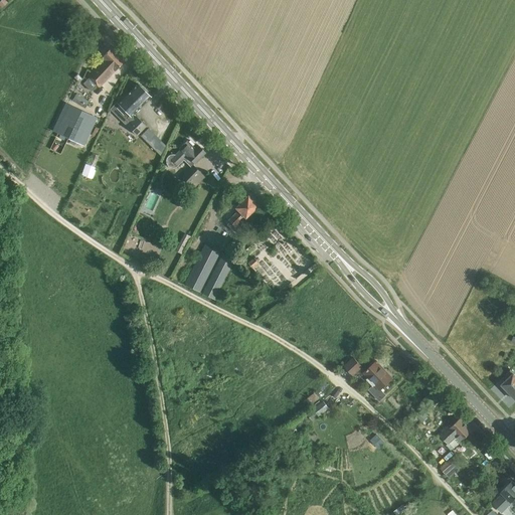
[(100,87),(124,60),(111,47),(103,56),(104,57),(88,75),(100,87)]
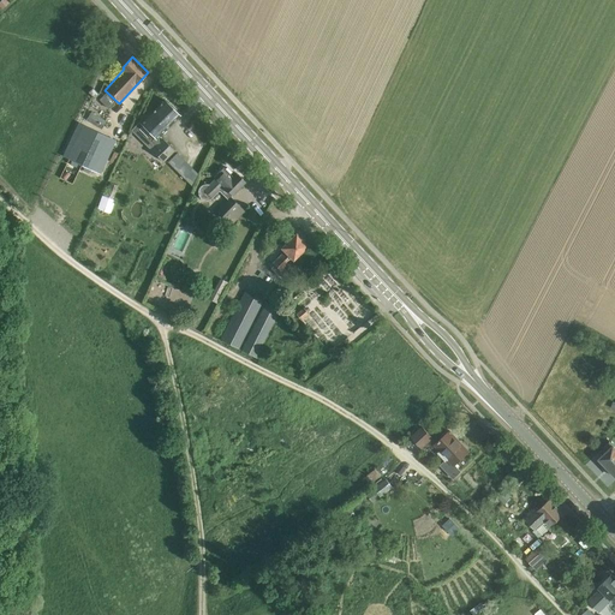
[(99,94),(93,87),(88,91),(94,97),(99,94)]
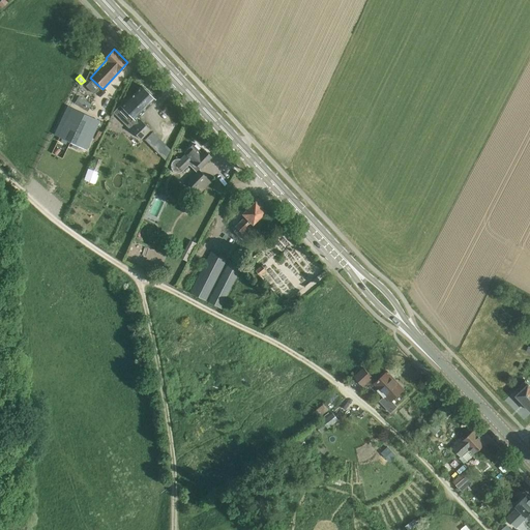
[(155,98),(142,85),(121,106),(134,118),(126,124),(141,139),(150,130),(141,119),(139,121),(136,119),(155,98)]
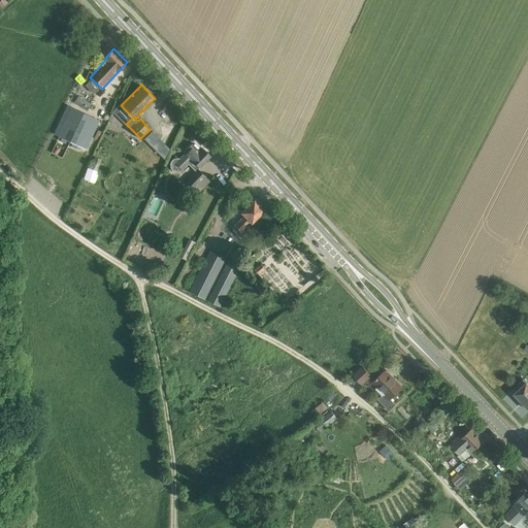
[(86,111),(90,103),(78,96),(73,103),(86,111)]
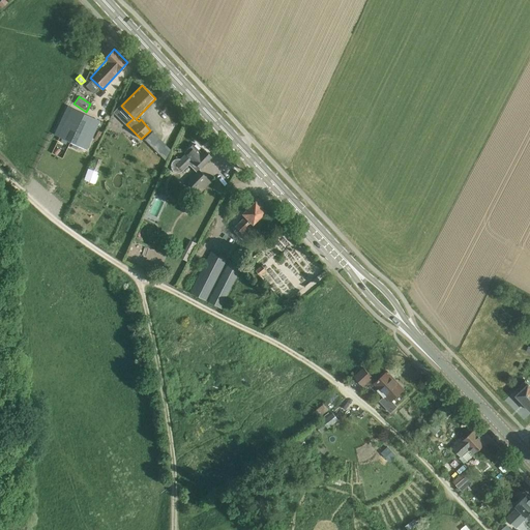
[(102,123),(71,108),(58,136),(87,149),(97,129),(98,130),(102,123)]
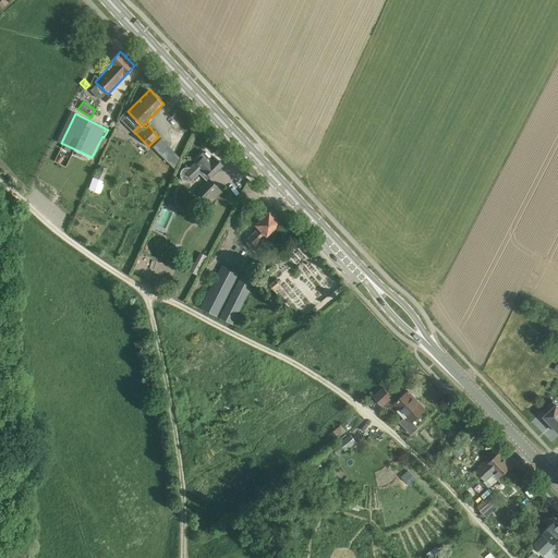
[(158,152),(167,143),(162,138),(154,147),(158,152)]
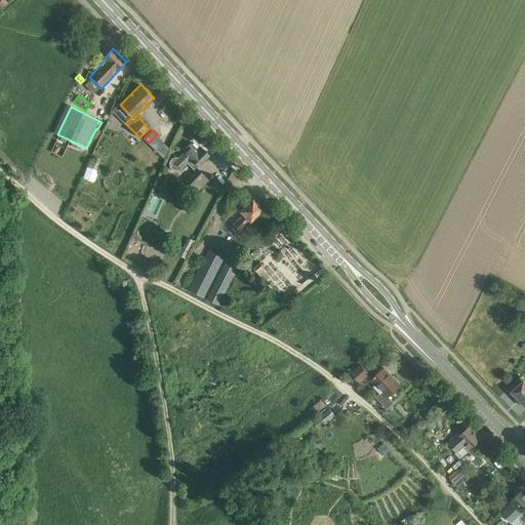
[(193,144),(191,142),(183,150),(186,153),(180,158),(177,157),(175,157),(172,158),(171,159),(169,161),(169,163),(169,166),(171,168),(173,170),(177,170),(179,169),(183,166),(182,166),(187,162),(194,169),(184,179),(196,192),(209,179),(196,167),(209,154),(202,148),(199,151),(197,148),(198,147),(194,143),(193,144)]
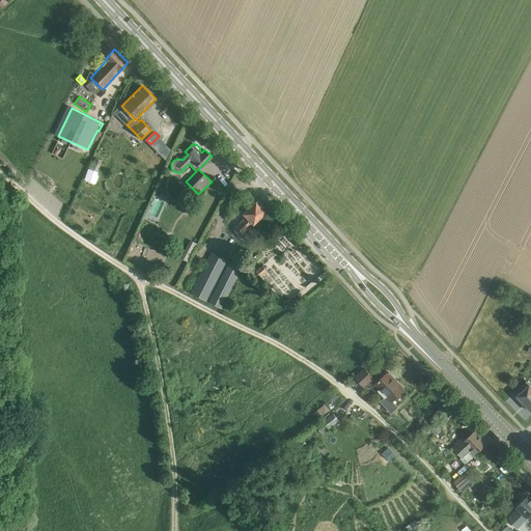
[(168,145),(160,152),(167,160),(172,149),(168,145)]
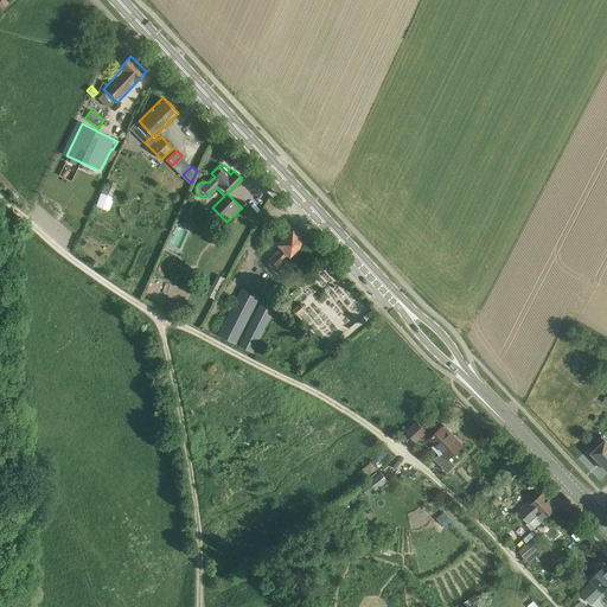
[(112,196),(116,184),(106,179),(96,205),(109,210),(114,197),(112,196)]
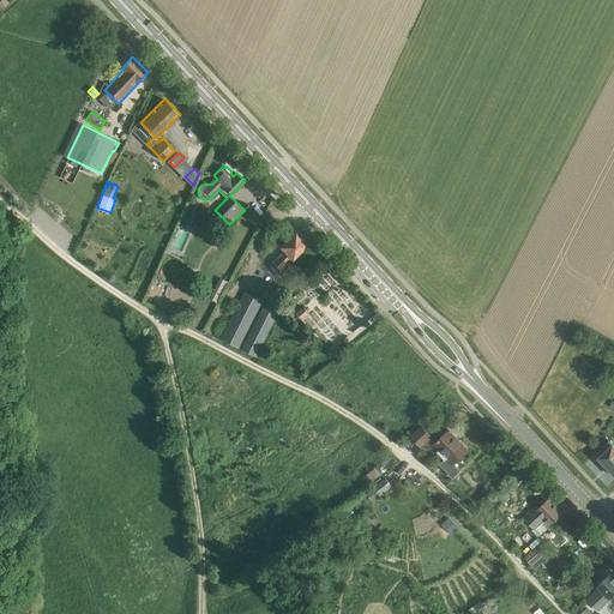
[(247,215),(257,224),(262,220),(252,210),(247,215)]
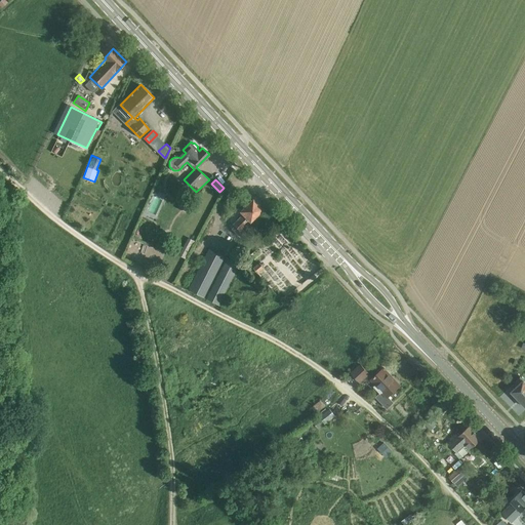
[(187,211),(192,202),(185,198),(179,207),(187,211)]
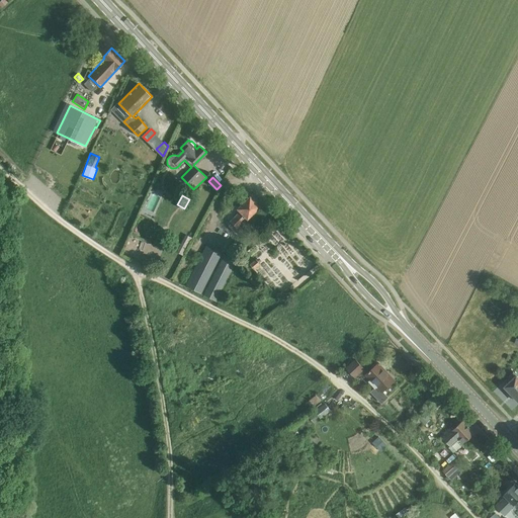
[(240,210),(230,221),(240,231),(251,221),(249,220),(254,216),(254,213),(253,211),(259,205),(258,204),(258,202),(256,200),(254,201),(249,196),(237,207),(240,210)]
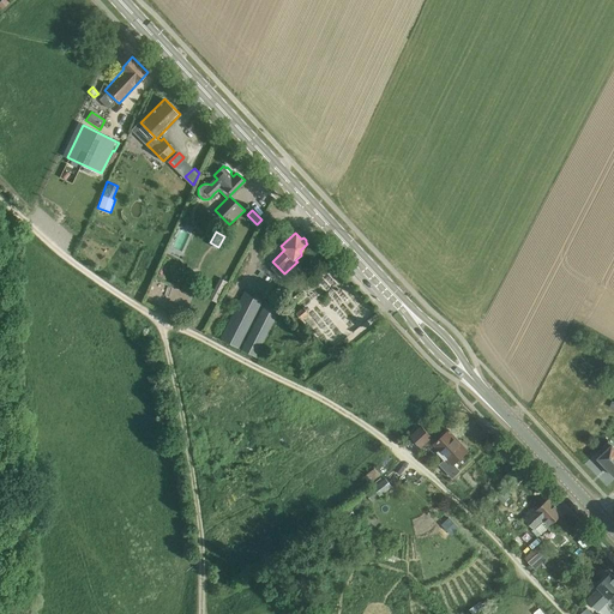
[(227,282),(220,277),(209,298),(216,302),(227,282)]
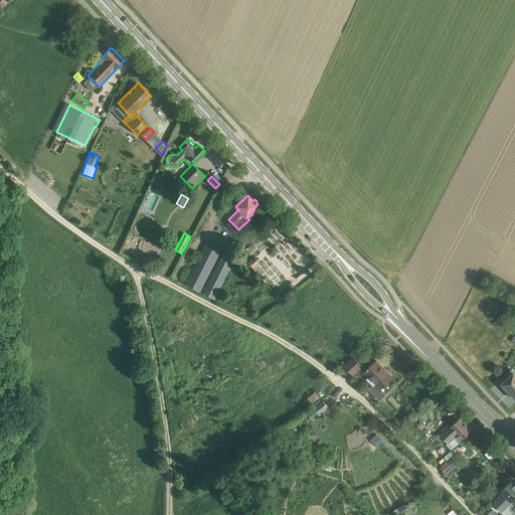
[(185,284),(200,291),(220,251),(210,245),(205,242),(185,284)]
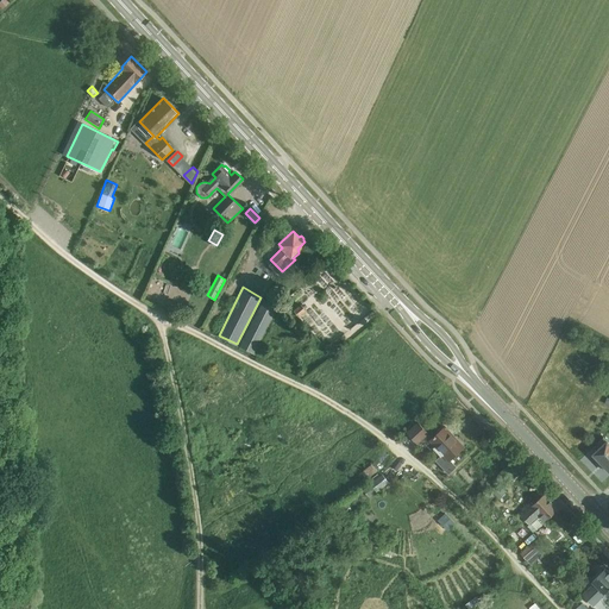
[(263,299),(239,345),(252,352),(276,305),(263,299)]
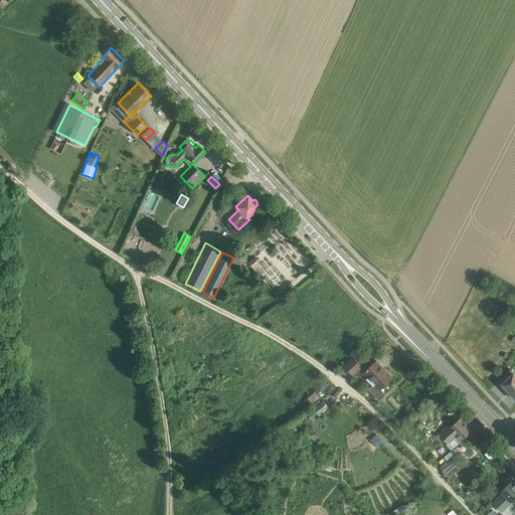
[(251,268),(258,262),(253,258),(247,264),(251,268)]
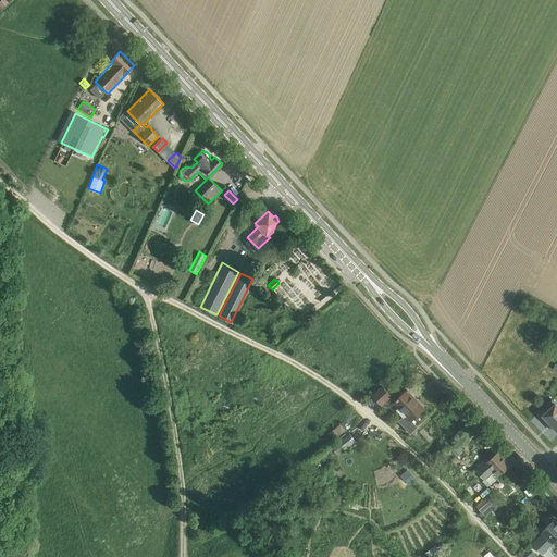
[(383,386),(374,394),(373,395),(382,405),(392,396),(383,386)]
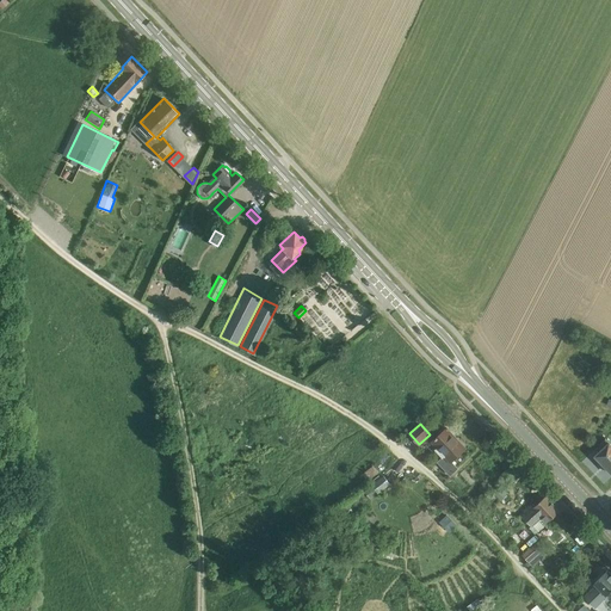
[(446,427),(432,442),(451,462),(466,449),(457,439),(456,440),(454,437),(455,437),(446,427)]
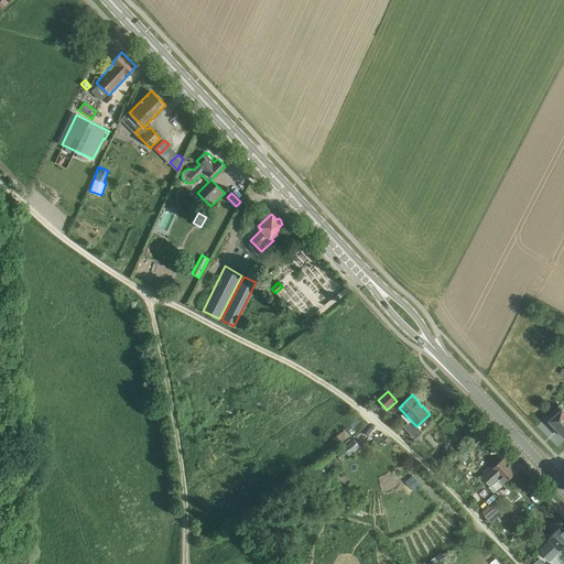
[(557,413),(550,421),(557,429),(559,429),(560,430),(560,431),(563,435),(563,411),(559,405),(554,410),(557,413)]
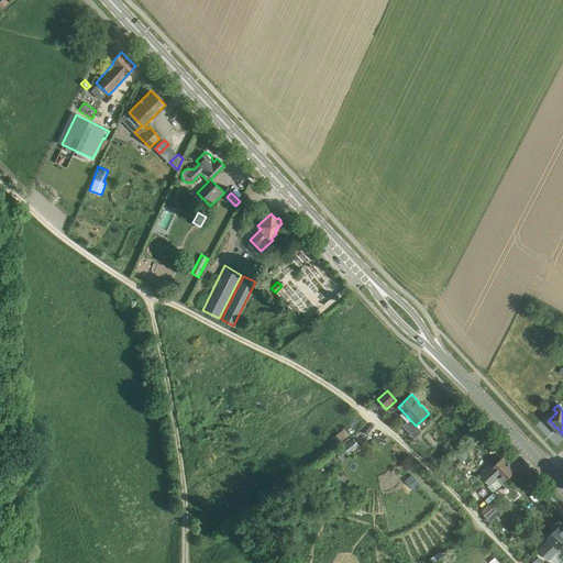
[(339,443),(349,435),(345,430),(334,438),(332,440),(337,445),(339,443)]
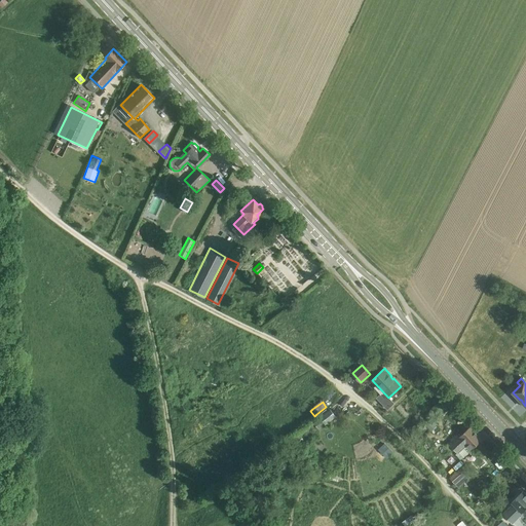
[(313,422),(318,428),(335,416),(331,410),(313,422)]
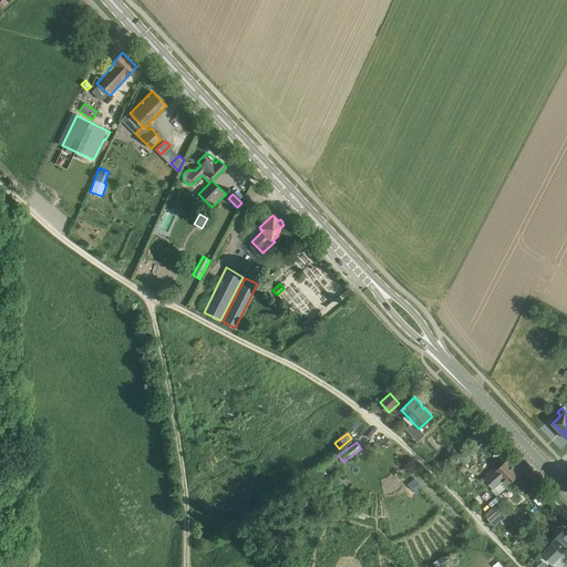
[(459,456),(466,464),(471,460),(463,452),(459,456)]
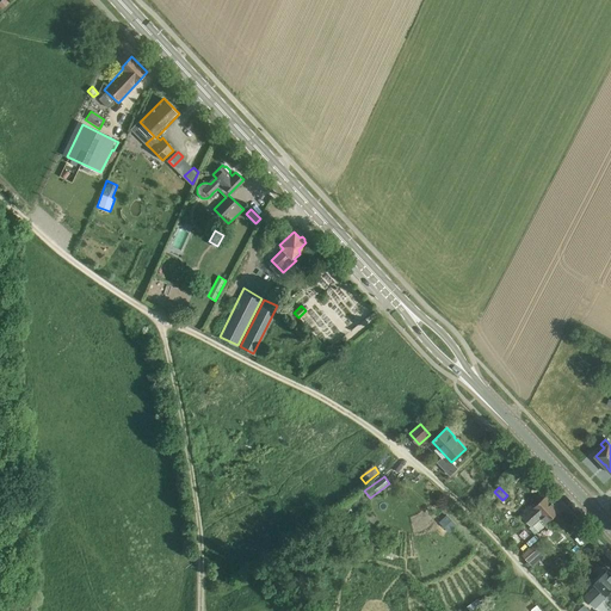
[(492,504),(498,498),(492,493),(486,499),(492,504)]
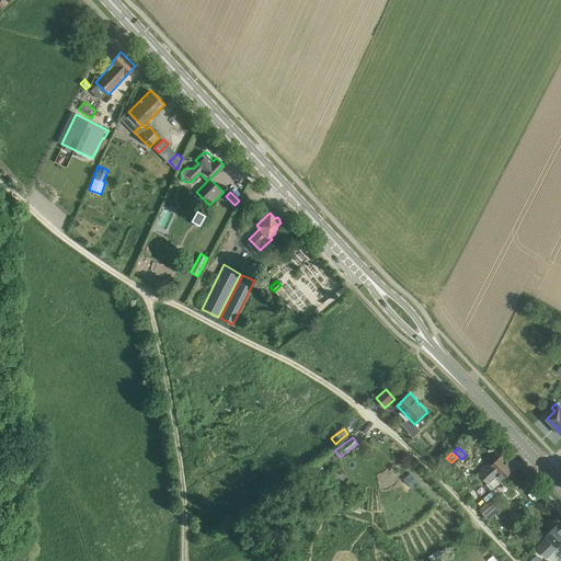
[(487,462),(477,472),(488,483),(489,482),(494,489),(503,480),(515,469),(502,455),(490,467),(487,462)]
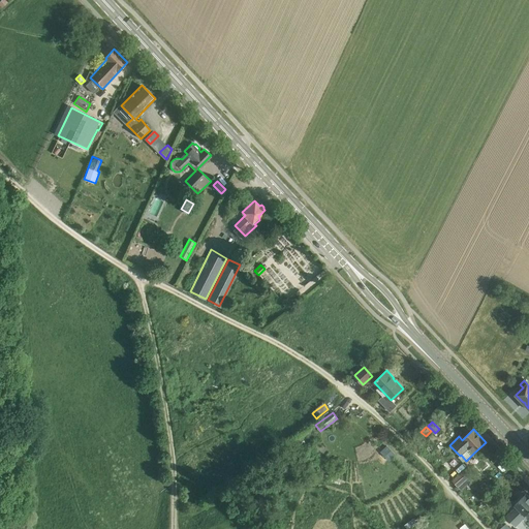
[(300,447),(306,443),(301,436),(294,441),(300,447)]
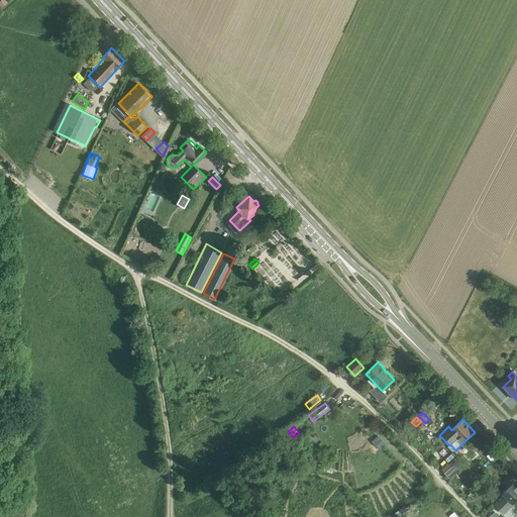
[(452,460),(442,470),(447,476),(446,477),(453,483),(463,474),(458,467),(452,460)]
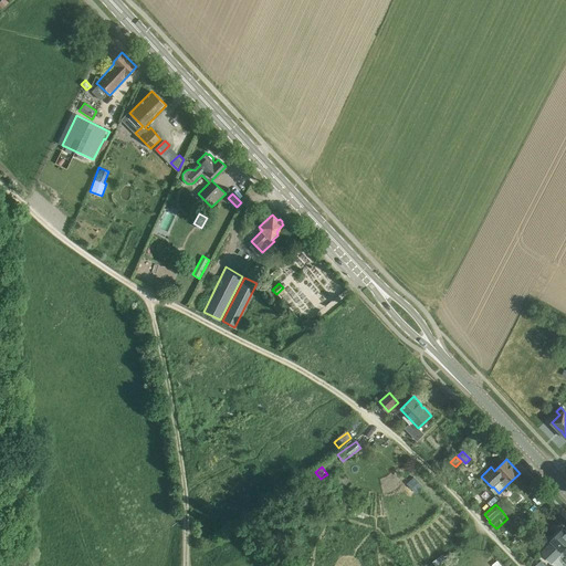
[(565,532),(563,528),(552,540),(555,543),(544,555),(552,562),(563,551),(565,553),(565,551),(565,532)]
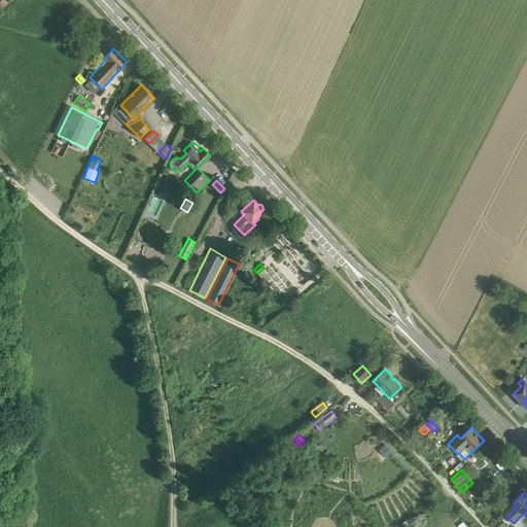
[(265,514),(270,520),(275,517),(270,510),(265,514)]
